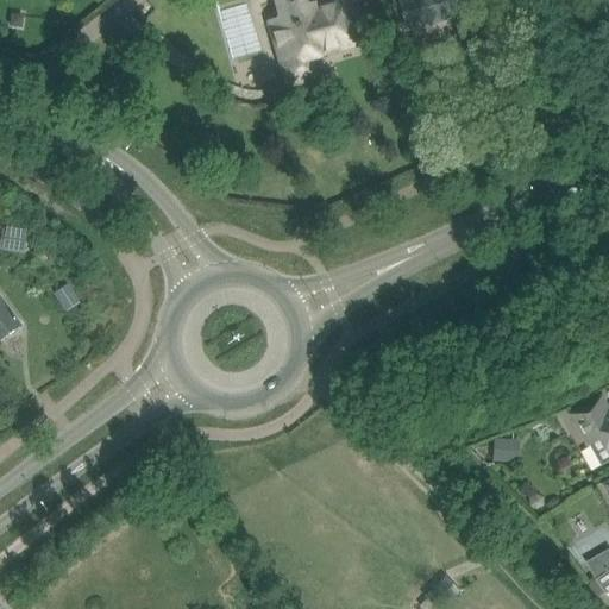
[(269,22),(288,87),(316,79),(311,60),(320,57),(320,55),(359,43),(346,0),(275,0),(281,19),(269,22)]
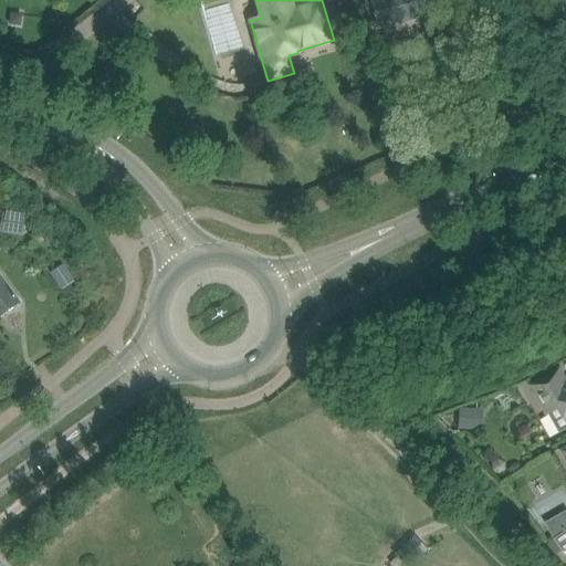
[(421,18),(417,0),(371,0),(378,28),(421,18)]
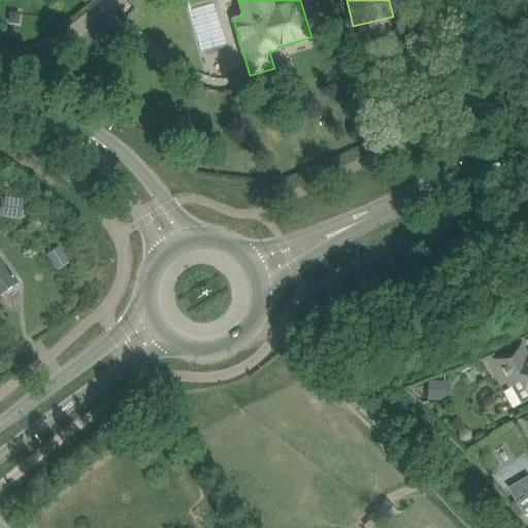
[(229,34),(224,18),(219,20),(223,35),(229,34)]
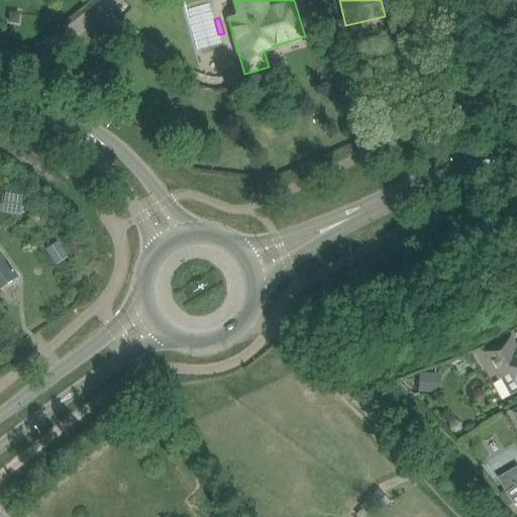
[(0,205),(0,211),(21,215),(24,197),(2,193),(0,205)]
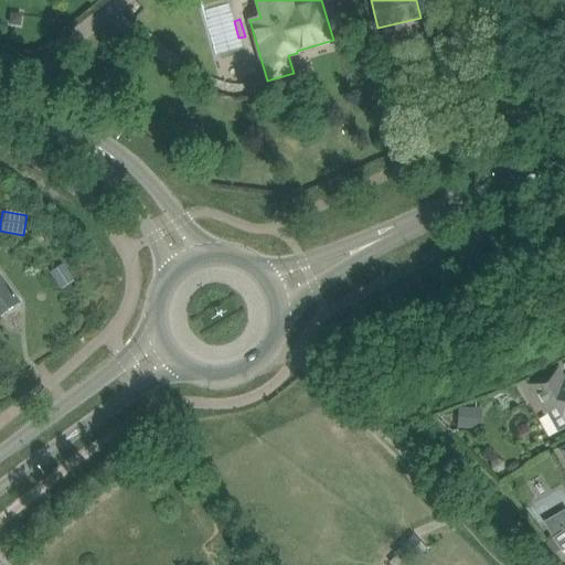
[(0,316),(6,312),(9,312),(13,309),(14,306),(18,304),(0,277),(0,316)]
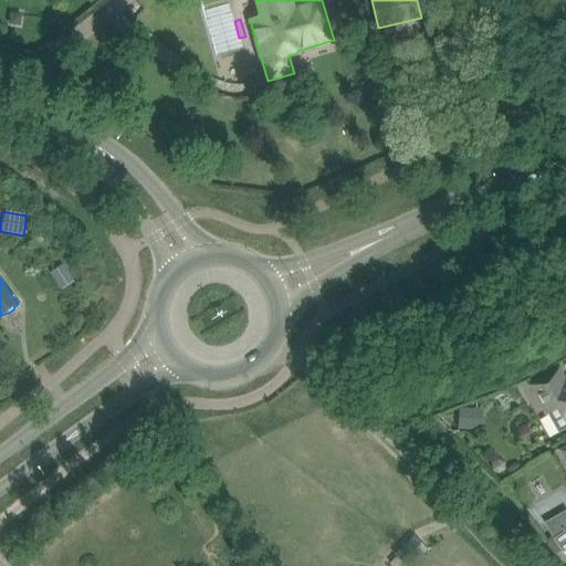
[(565,379),(561,370),(541,381),(532,386),(547,416),(559,408),(565,419),(565,379)]
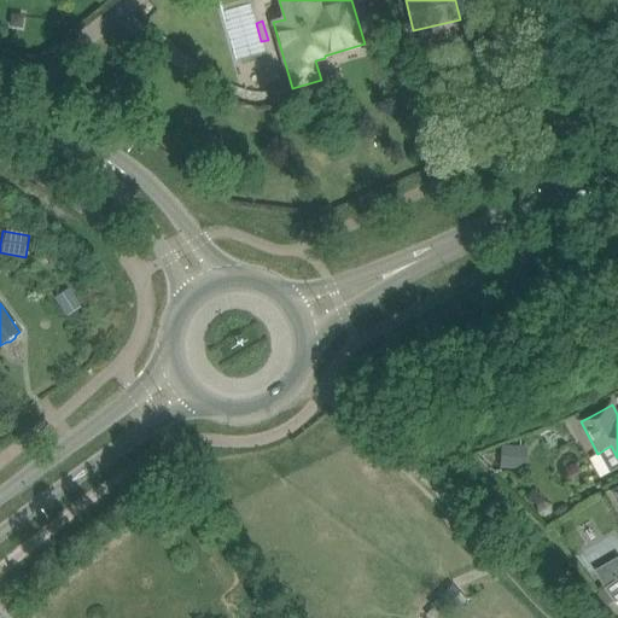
[(502,447),(501,467),(519,468),(520,448),(502,447)]
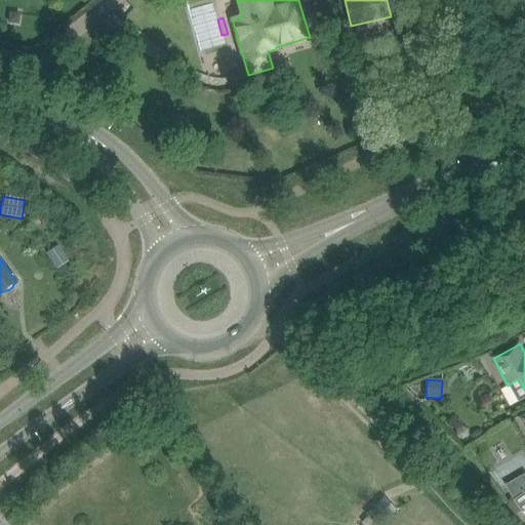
[(524,493),(515,500),(524,513),(524,512),(524,493)]
